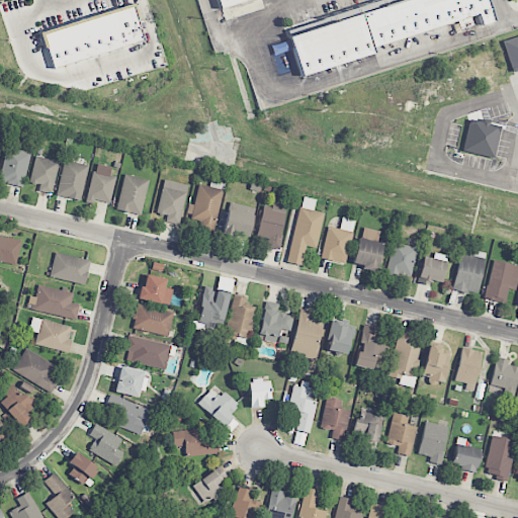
[(245,0),(217,0),(220,8),(245,0)]
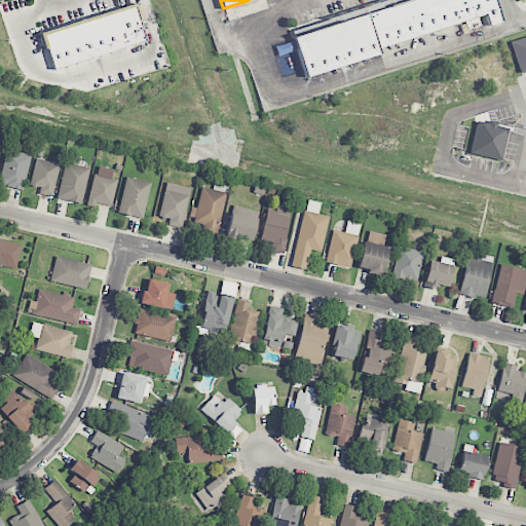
[(305,77),(292,36),(407,0),(493,0),(500,22),(488,25),(484,14),(377,49),(379,54),(305,77)]
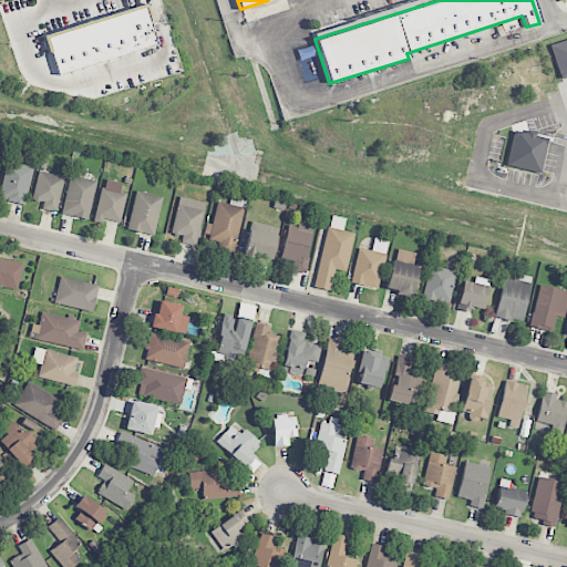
[(61,75),(48,35),(143,6),(155,44),(61,75)]
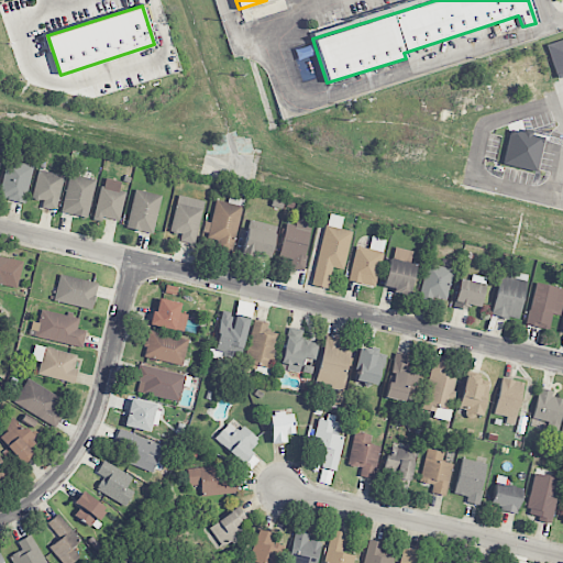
[(562,39),(547,44),(556,79),(562,77),(562,39)]
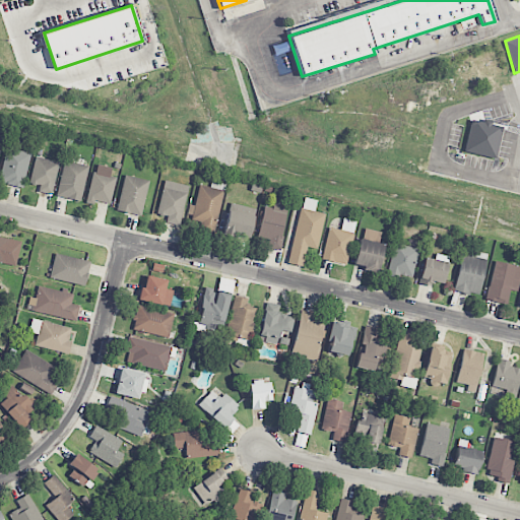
[(464,153),(497,158),(502,125),(470,120),(464,153)]
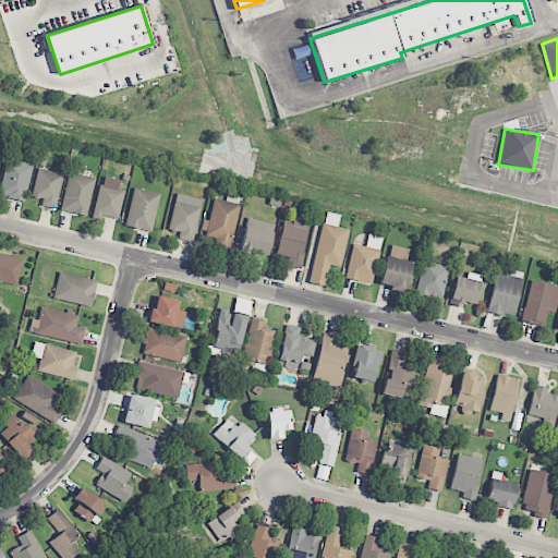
[(0,196),(25,202),(33,164),(5,159),(0,189),(0,196)]
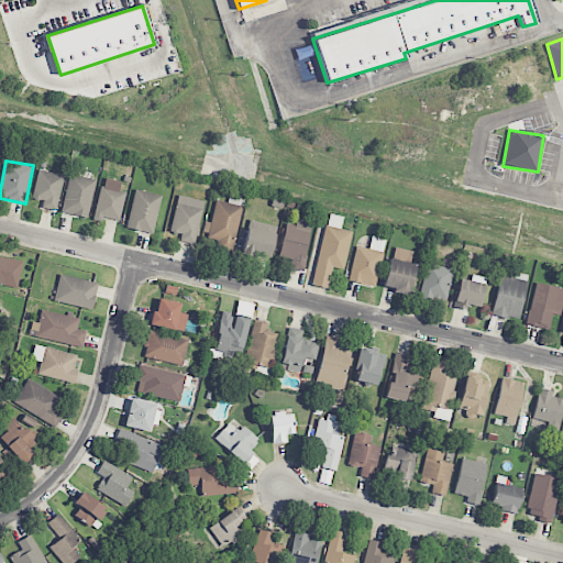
[(41,208),(56,211),(63,175),(37,170),(32,199),(42,200),(41,208)]
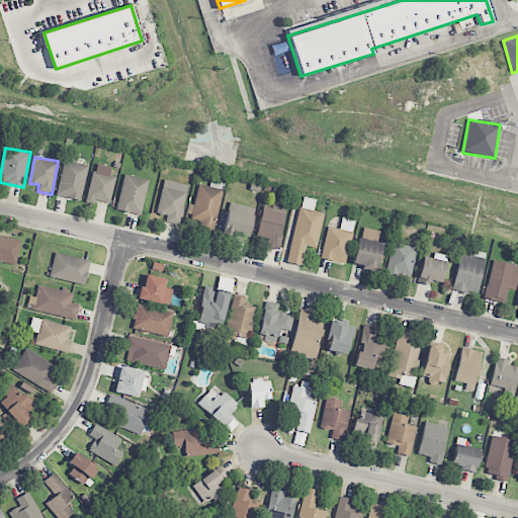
[(80,201),(88,166),(64,160),(56,195),(80,201)]
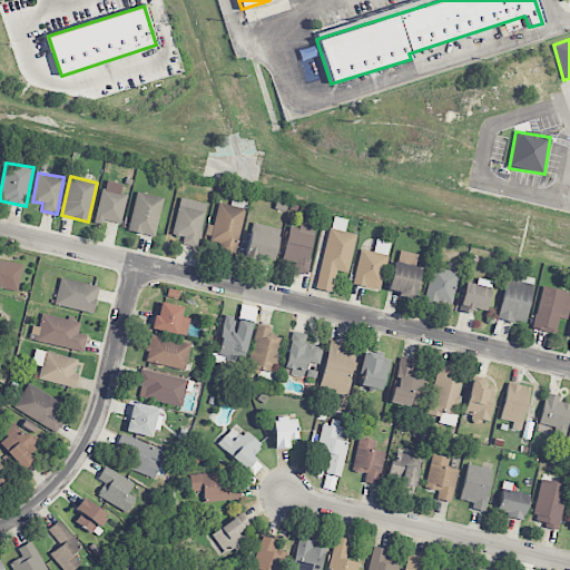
[(127,195),(101,189),(95,219),(120,225),(127,195)]
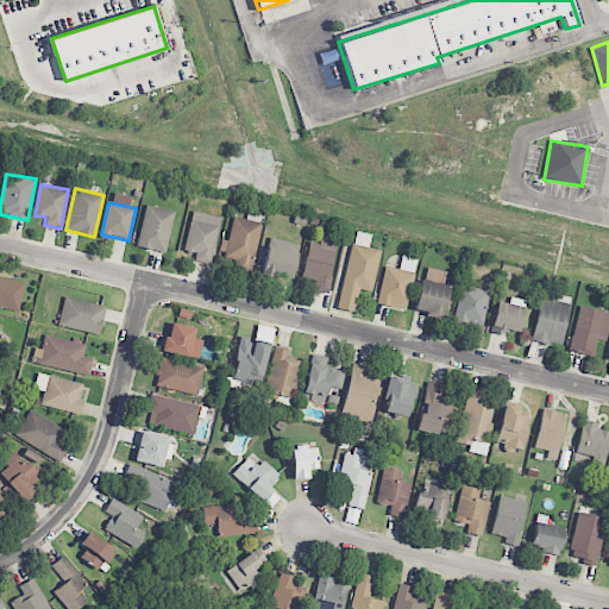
[(136,246),(164,253),(175,212),(146,205),(136,246)]
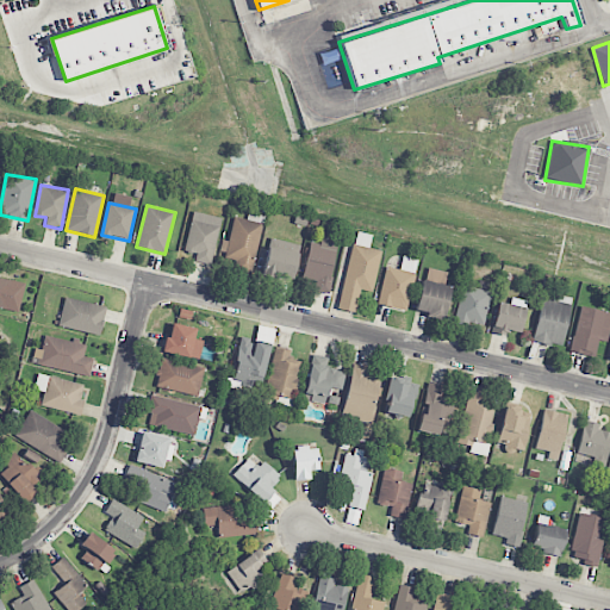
[(222,218),(192,212),(184,251),(195,255),(194,261),(211,265),(222,218)]
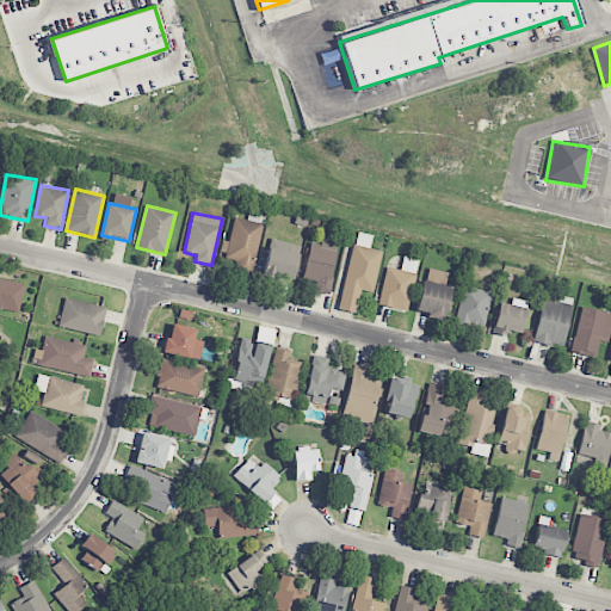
[(251,276),(263,224),(234,217),(228,242),(224,241),(221,259),(235,263),(233,271),(251,276)]
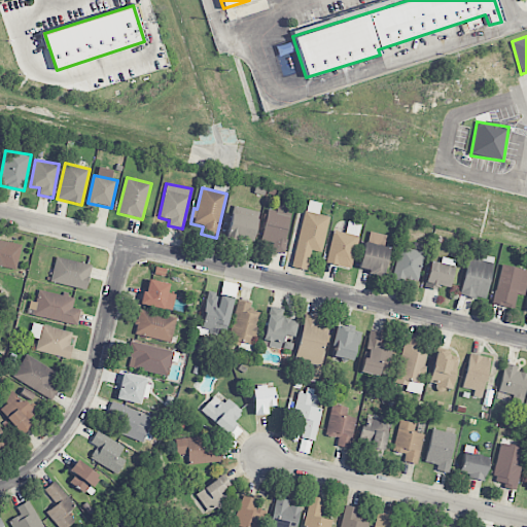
[(284,253),(291,207),(277,205),(276,211),(267,209),(261,244),(270,245),(269,251),(284,253)]
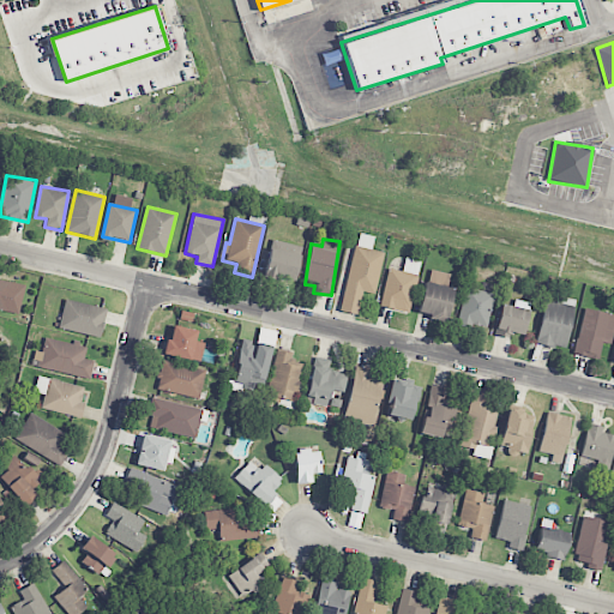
[(302,247),(272,240),(264,275),(293,282),(302,247)]
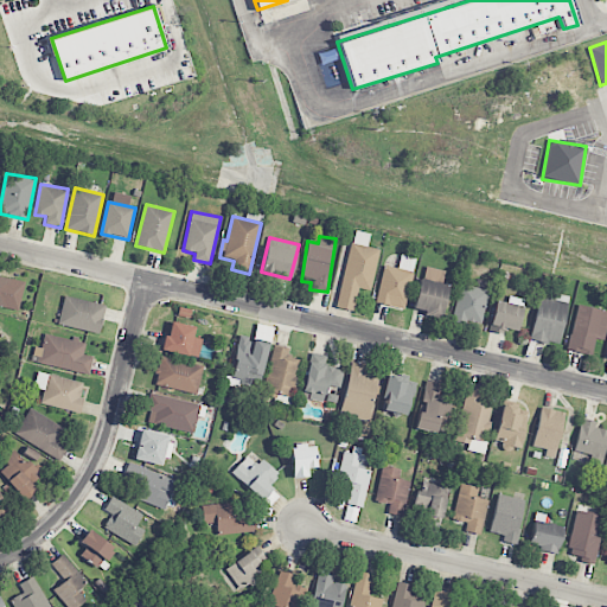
[(379,250),(350,243),(336,307),(353,311),(358,288),(370,291),(379,250)]
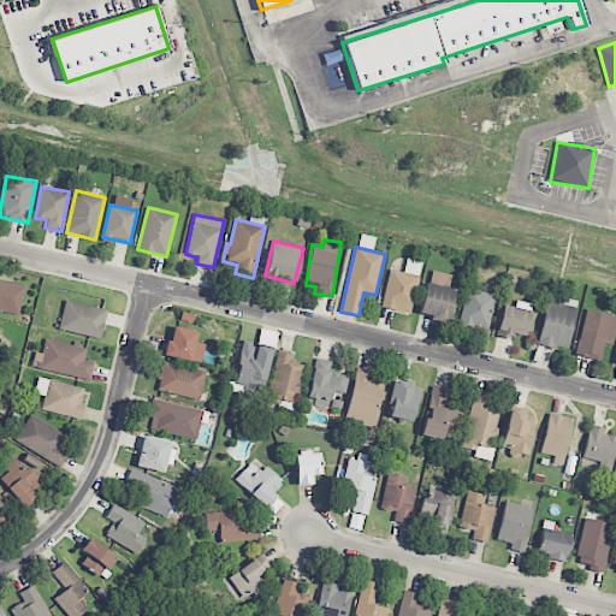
[(420,261),(406,259),(403,273),(388,270),(381,309),(412,314),(420,261)]
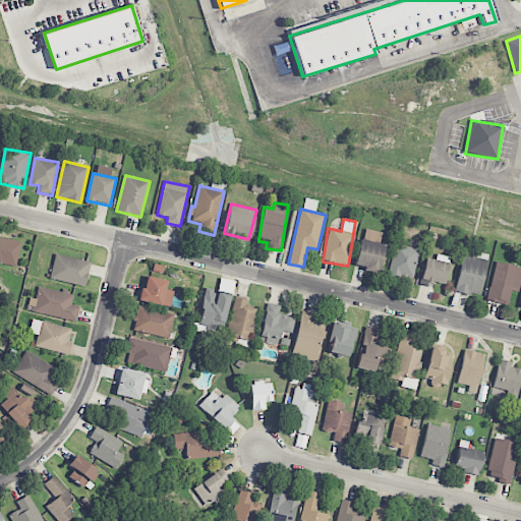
[(0,263),(15,267),(20,242),(0,237),(0,263)]
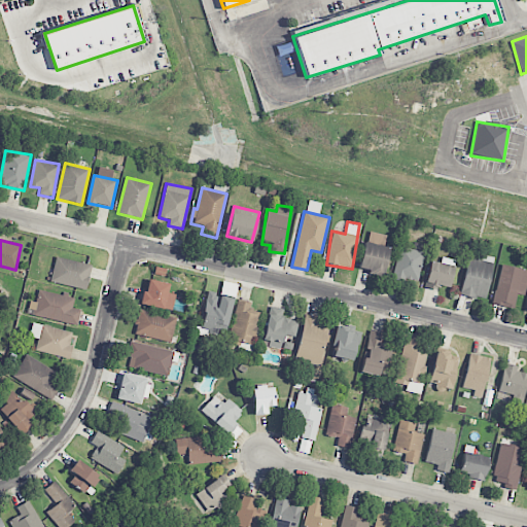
[(358,268),(369,270),(367,274),(382,277),(389,248),(363,243),(358,268)]
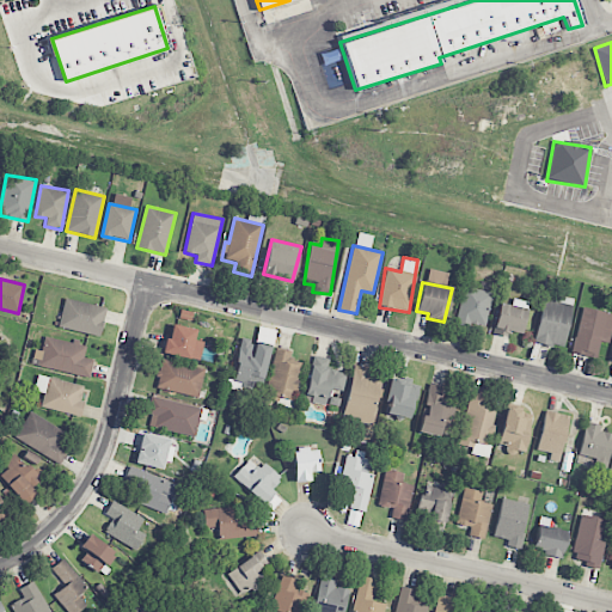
[(456,323),(484,329),(493,293),(463,287),(456,323)]
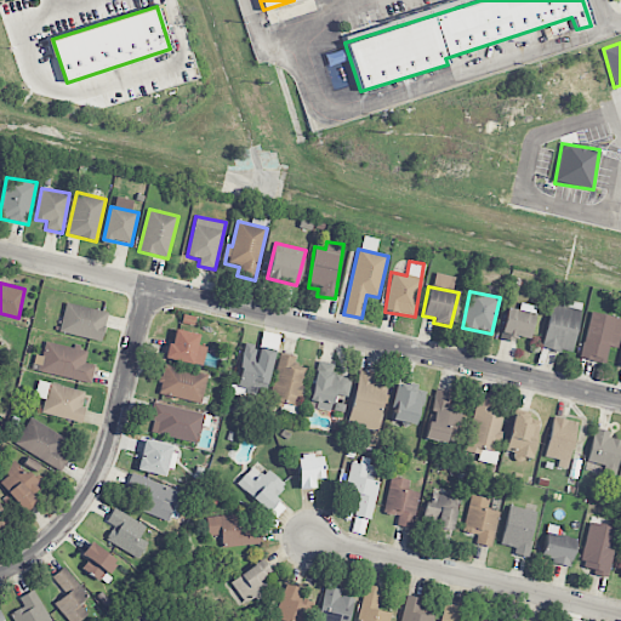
[(571,354),(581,306),(552,300),(541,347),(571,354)]
